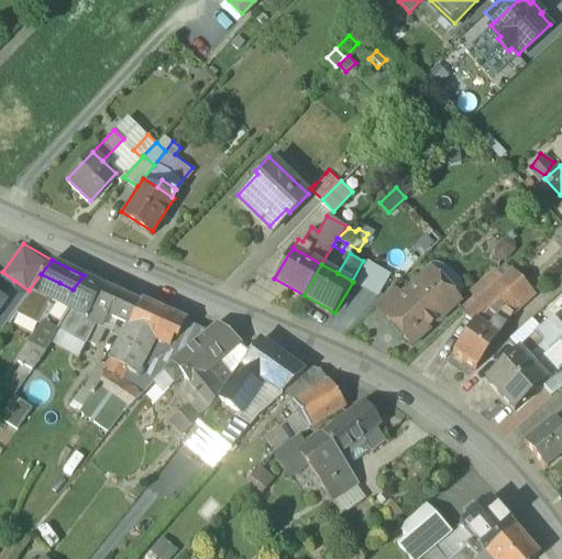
[(496,266),(483,278),(489,286),(496,280),(503,274),(496,266)]
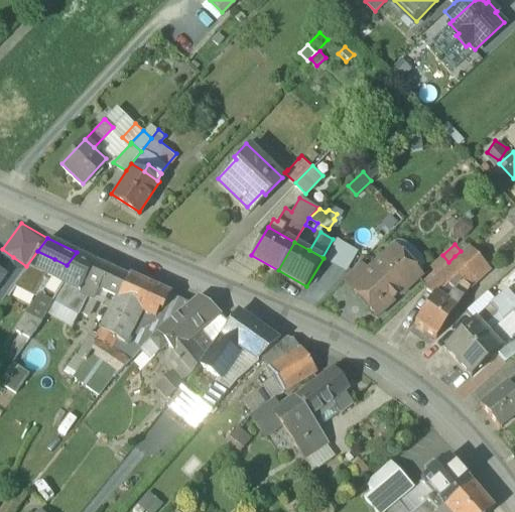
[(490,268),(469,244),(461,251),(455,256),(479,273),(479,274),(481,276),(482,276),(490,268)]
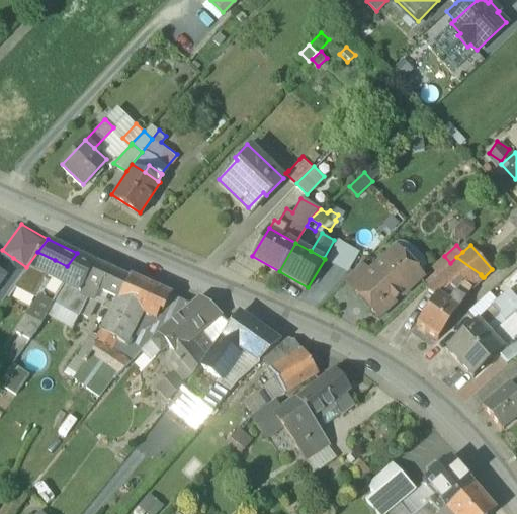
[(396,247),(370,270),(362,261),(346,276),(378,313),(420,274),(396,247)]
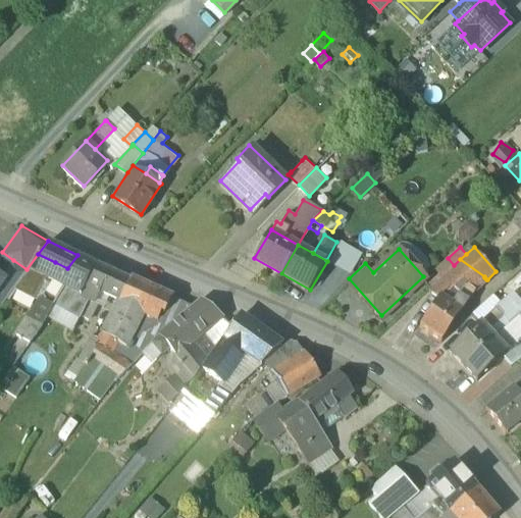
[(27,269),(22,274),(23,276),(35,283),(42,273),(48,265),(52,267),(55,262),(38,254),(27,269)]
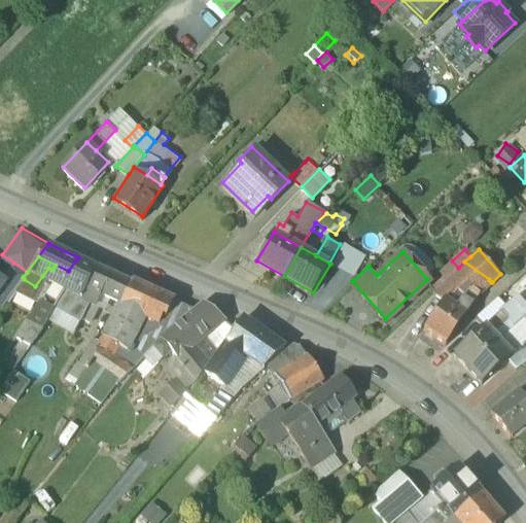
[(74,274),(90,281),(97,265),(78,257),(68,271),(56,265),(53,270),(48,268),(42,276),(55,281),(66,285),(74,274)]
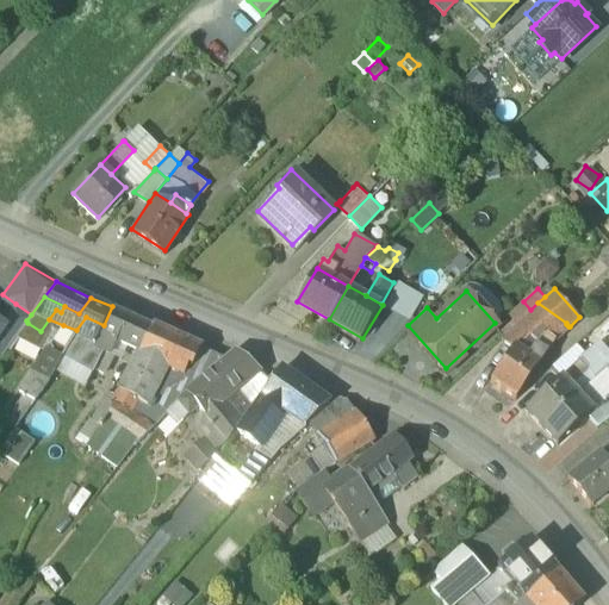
[(566,323),(538,303),(530,310),(523,316),(557,338),(569,326),(566,324),(566,323)]
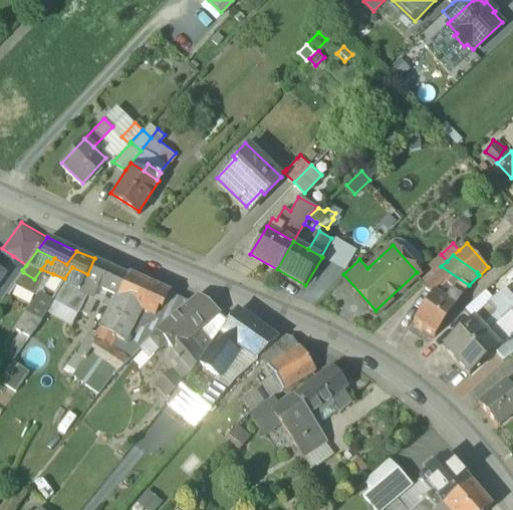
[(0,278),(0,301),(14,282),(22,270),(26,265),(13,256),(2,272),(3,274),(0,278)]
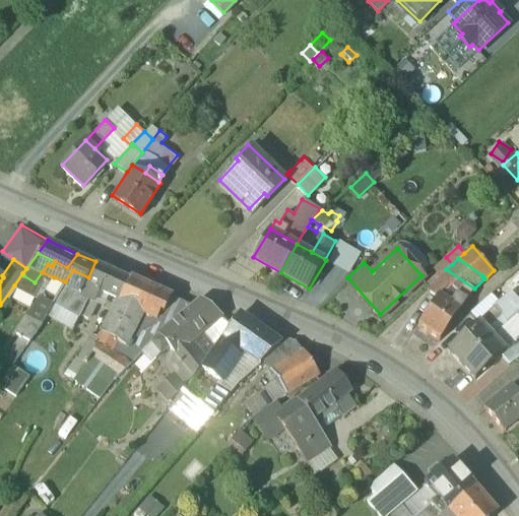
[(129,277),(95,261),(88,277),(86,282),(93,286),(119,298),(119,297),(129,277)]
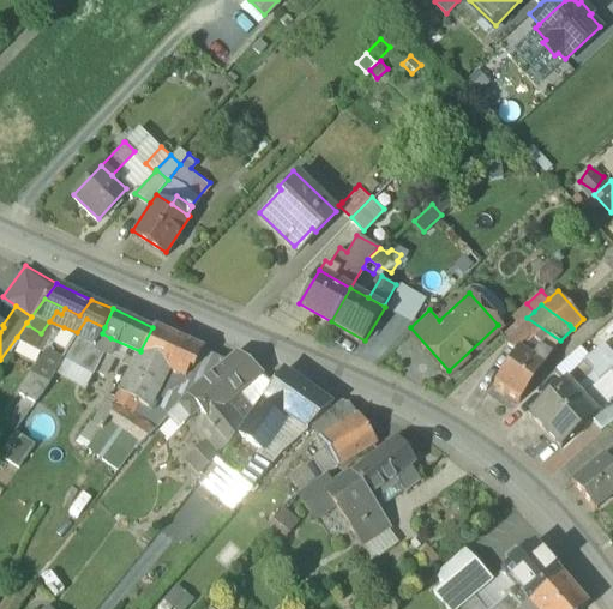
[(560,341),(527,318),(520,325),(541,342),(532,356),(544,365),(560,341)]
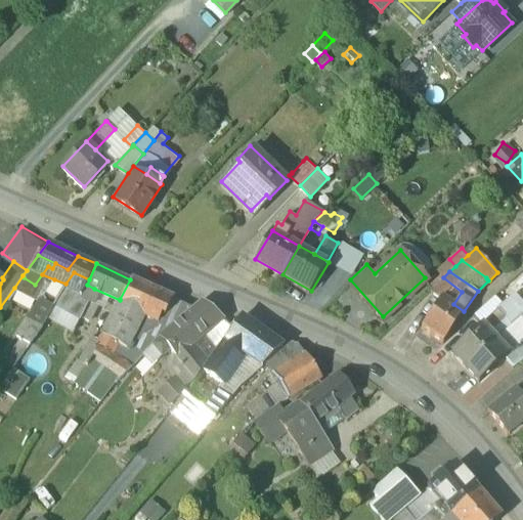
[(89,279),(74,272),(66,284),(81,294),(87,285),(89,279)]
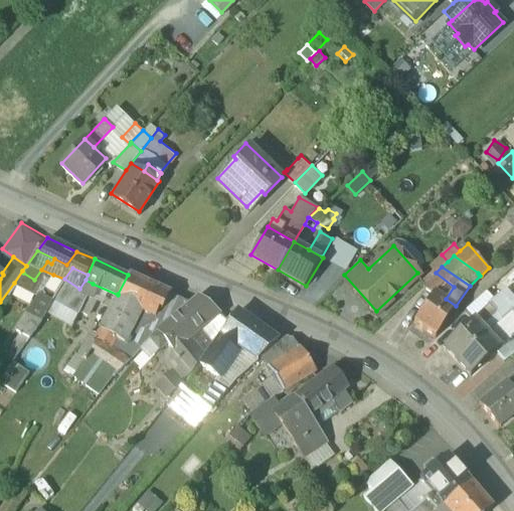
[(39,296),(53,275),(41,270),(34,280),(23,273),(14,283),(39,296)]
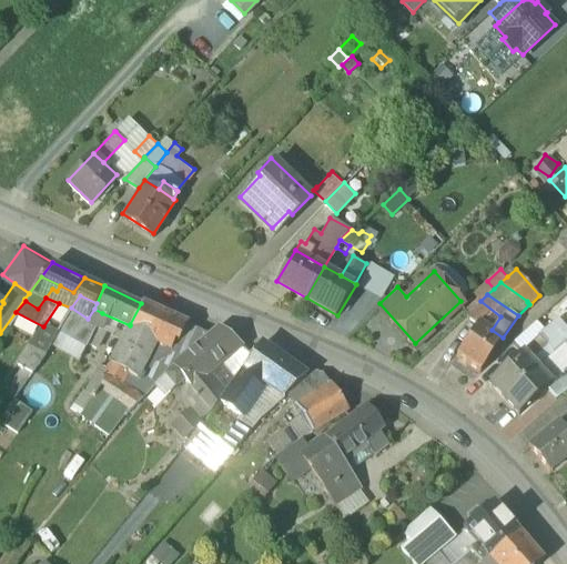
[(170,313),(142,300),(141,303),(130,324),(130,325),(111,362),(129,373),(138,378),(141,371),(145,362),(157,340),(170,313)]
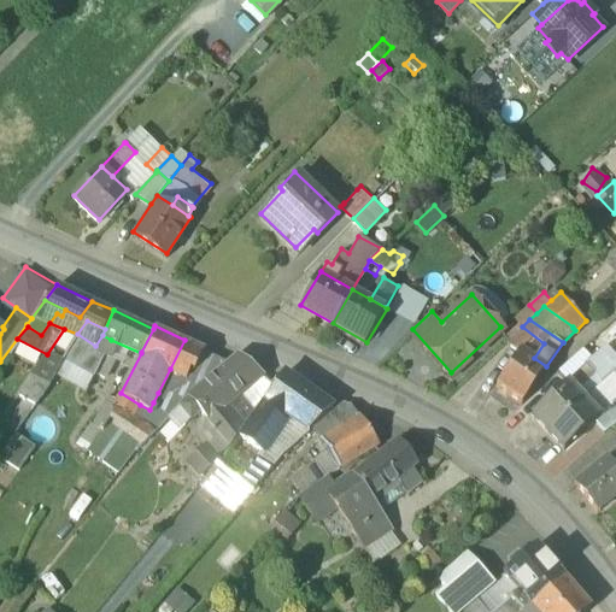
[(544,343),(522,327),(508,340),(520,349),(520,348),(534,358),(544,343)]
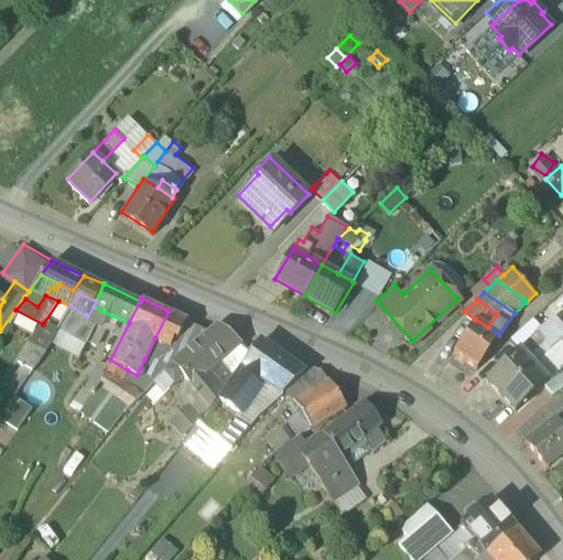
[(51,341),(80,354),(101,311),(94,307),(87,316),(71,305),(61,323),(51,341)]
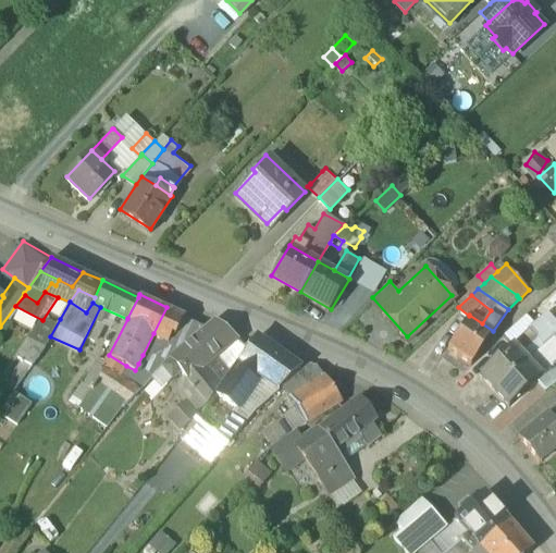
[(184,315),(167,307),(153,333),(167,339),(168,339),(172,331),(175,333),(184,315)]
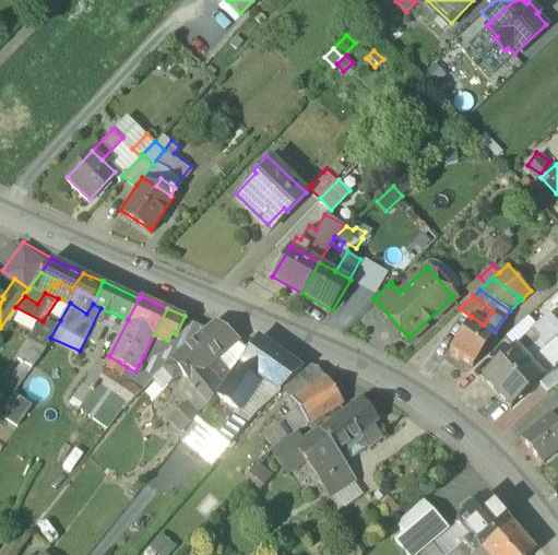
[(191,315),(183,329),(194,335),(202,321),(191,315)]
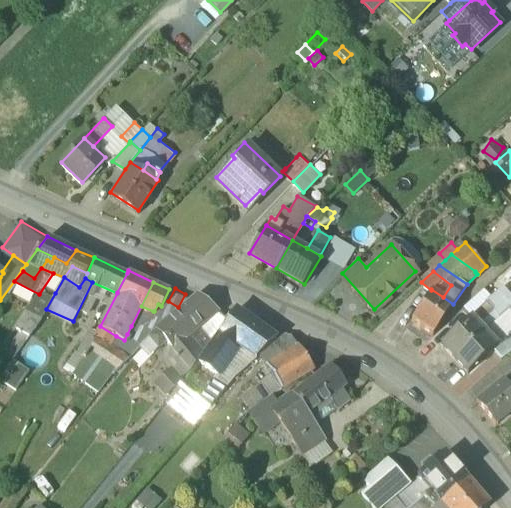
[(510,303),(498,289),(499,288),(486,299),(493,308),(500,315),(510,305),(510,303)]
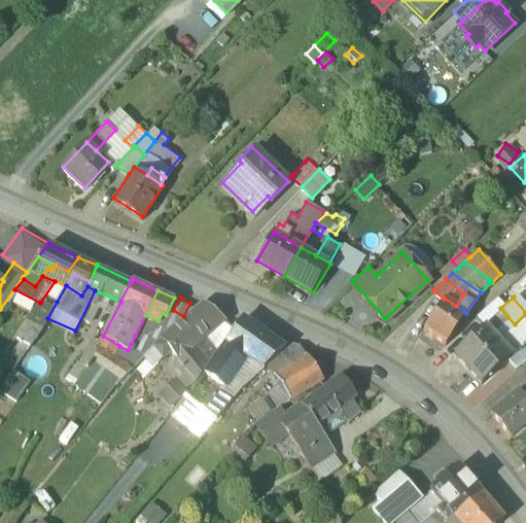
[(456,306),(444,298),(444,299),(424,326),(447,342),(466,313),(456,306)]
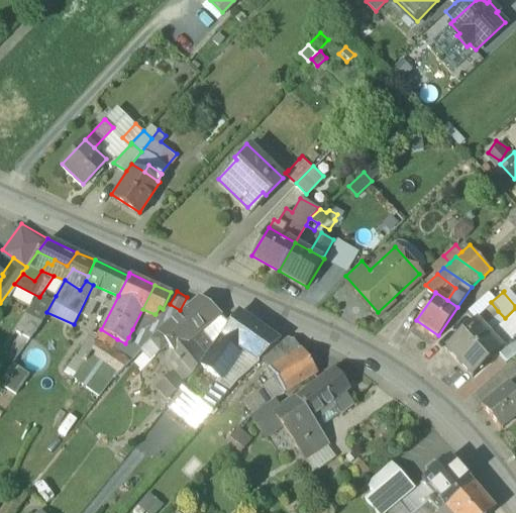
[(218,311),(199,296),(172,318),(189,335),(218,311)]
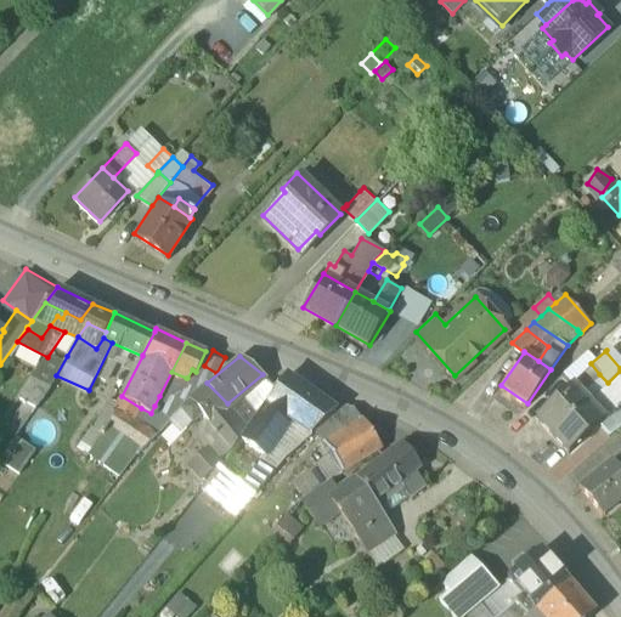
[(591,366),(572,381),(581,390),(599,374),(591,363),(590,364),(591,366)]
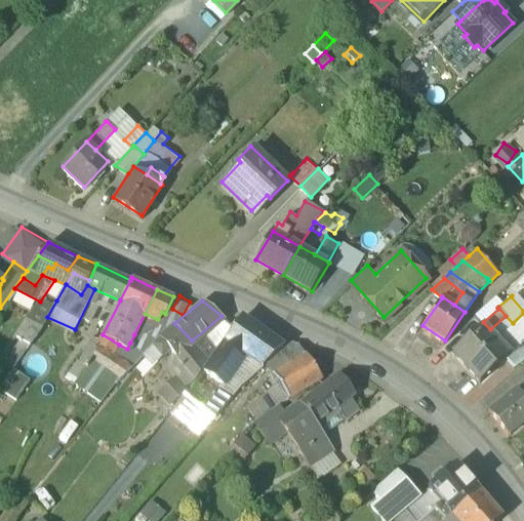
[(513,323),(497,337),(511,353),(523,341),(523,313),(513,323)]
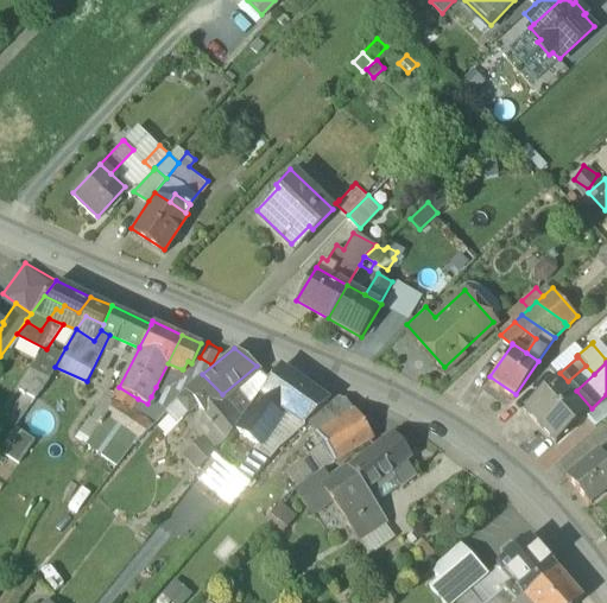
[(182,369),(168,363),(156,387),(160,389),(182,369)]
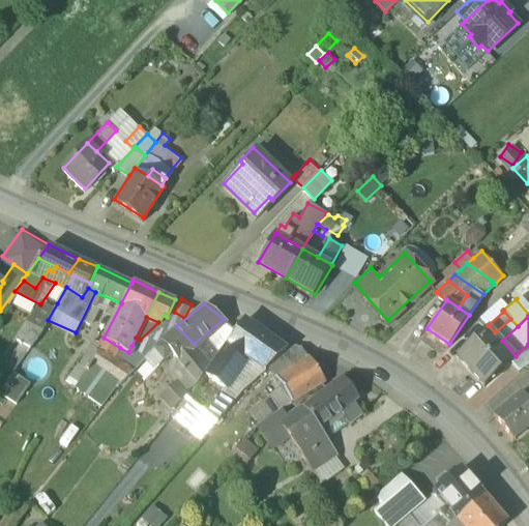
[(15,368),(41,328),(31,321),(18,338),(22,343),(7,363),(15,368)]
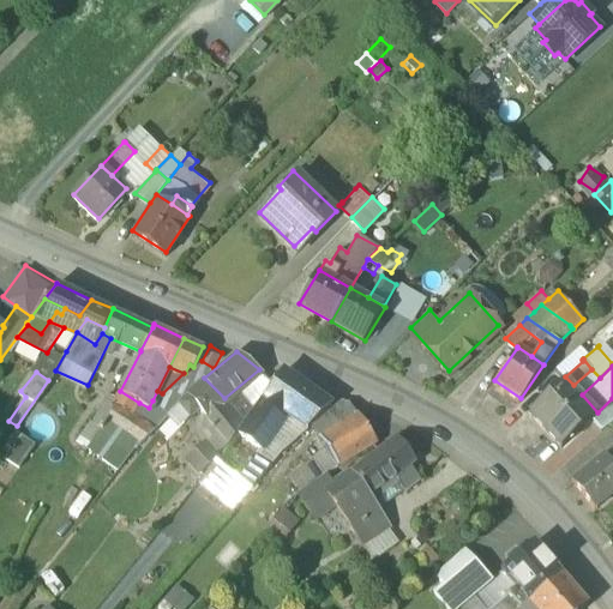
[(304,386),(282,373),(240,432),(260,446),(263,447),(289,412),(298,418),(317,392),(307,385),(304,386)]
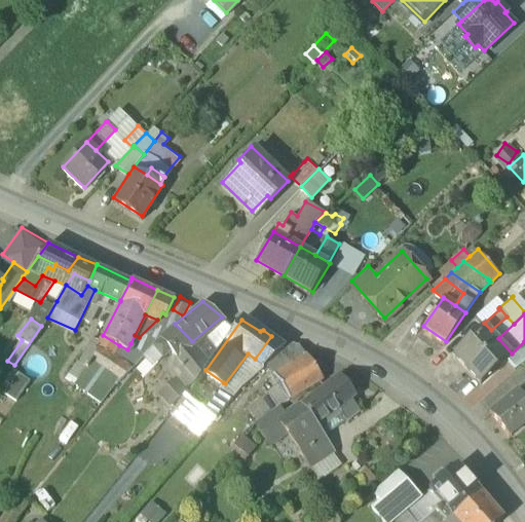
[(484,323),(454,350),(467,366),(498,338),(491,330),(484,323)]
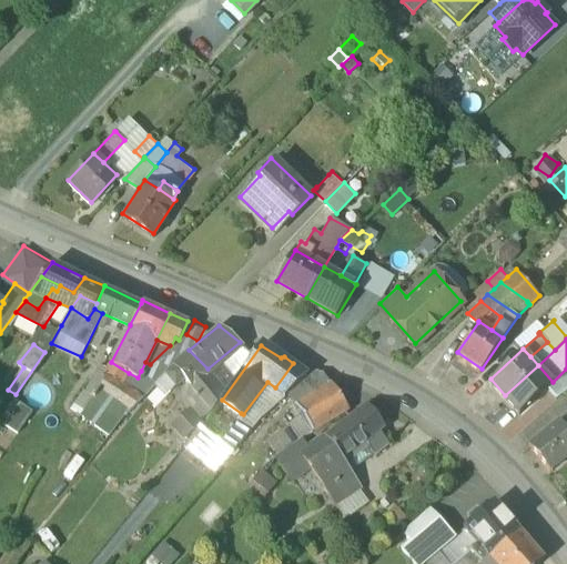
[(189,350),(173,363),(185,376),(191,383),(203,372),(208,369),(189,350)]
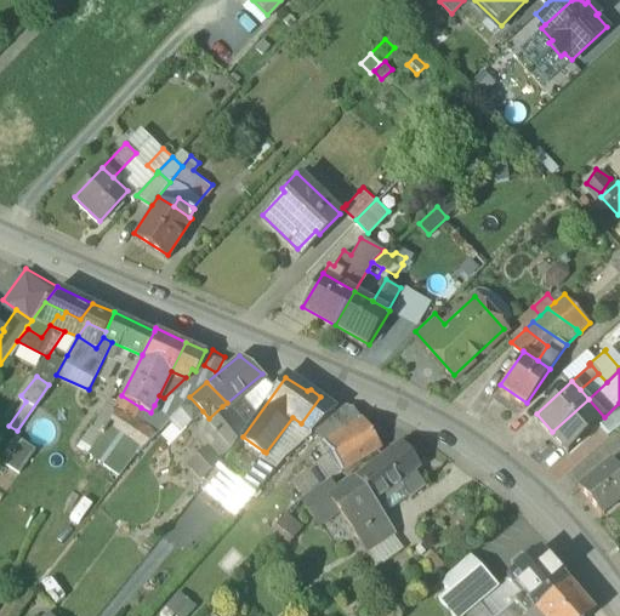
[(141,408),(121,395),(118,403),(114,410),(115,410),(129,418),(134,421),(141,408)]
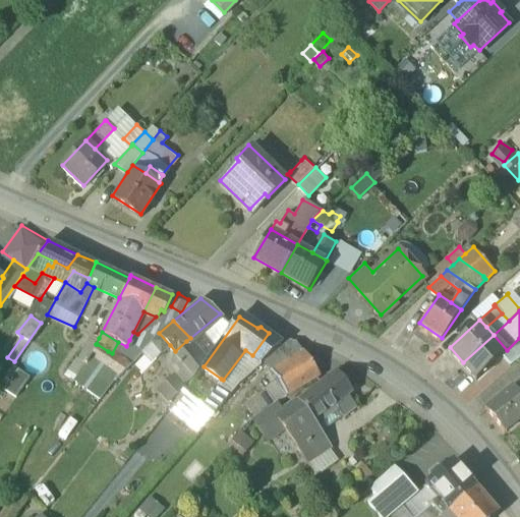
[(163,351),(170,345),(159,333),(153,340),(163,351)]
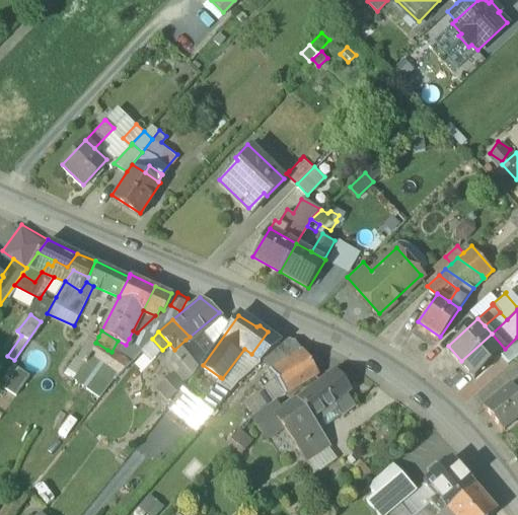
[(282,341),(268,332),(251,354),(262,360),(282,341)]
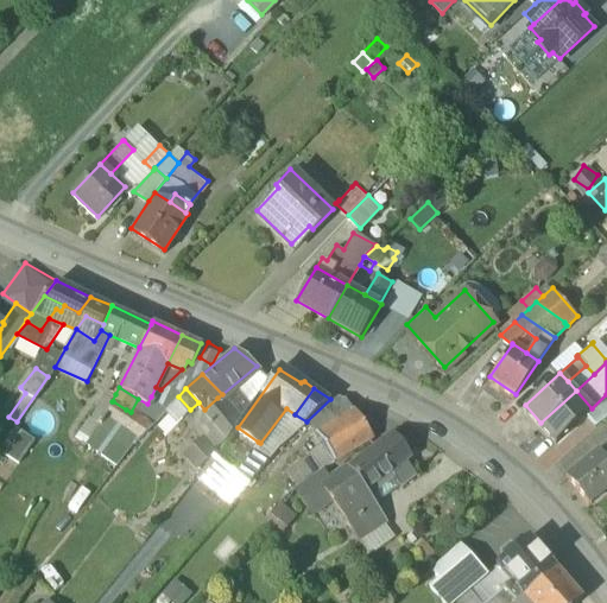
[(107,418),(109,408),(113,401),(112,401),(115,394),(106,389),(93,416),(77,435),(89,442),(105,421),(107,418)]
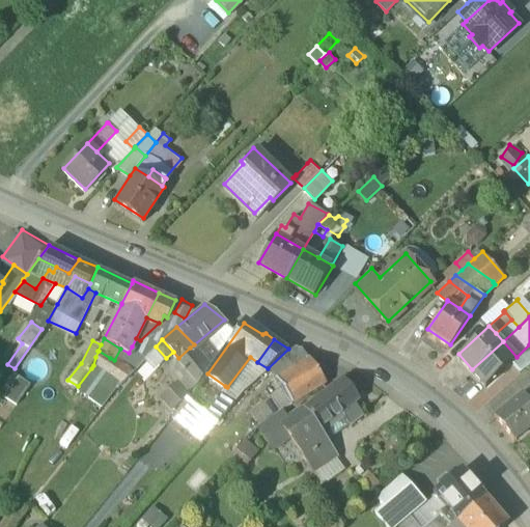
[(503,341),(472,369),(485,385),(512,361),(517,357),(503,341)]
